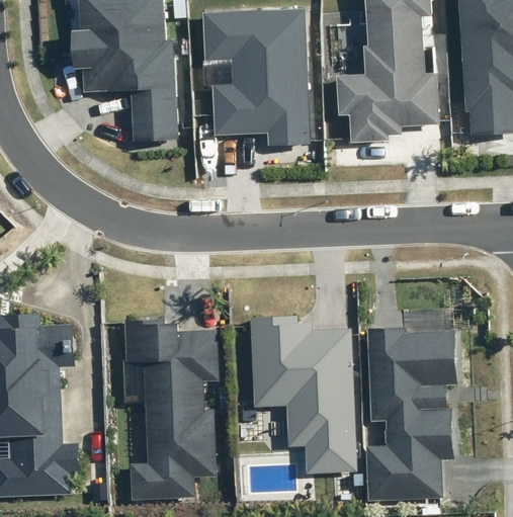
[(163,0),(77,0),(79,31),(73,32),(74,71),(81,71),(82,95),(131,92),(133,143),(177,141),(173,41),(165,42),(163,0)]
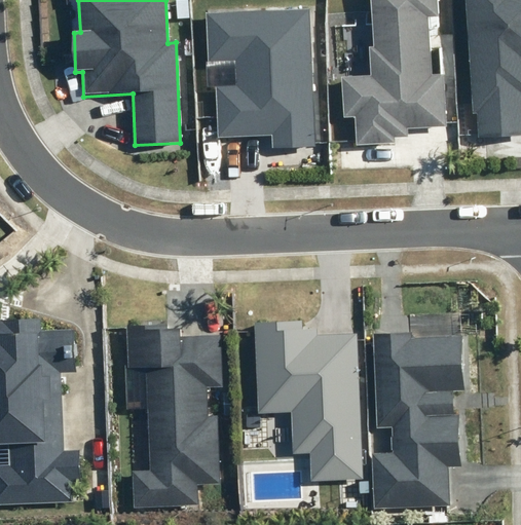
[(437,0),(370,0),(374,79),(342,80),(344,121),(356,120),(357,148),(395,146),(395,141),(408,141),(408,130),(445,129),(442,77),(432,77),(430,20),(439,19),(437,0)]
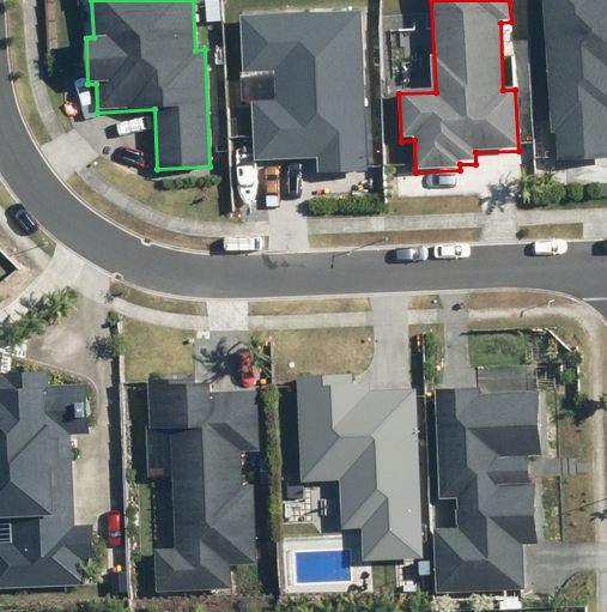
[(606,0),(545,0),(552,161),(606,157),(606,0)]
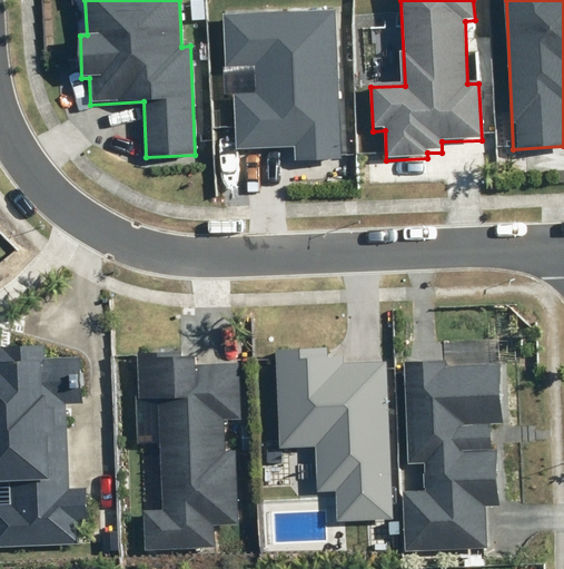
[(337,9),(220,13),(223,70),(254,69),(255,96),(233,97),(236,153),(293,150),(294,164),(344,162),(337,9)]
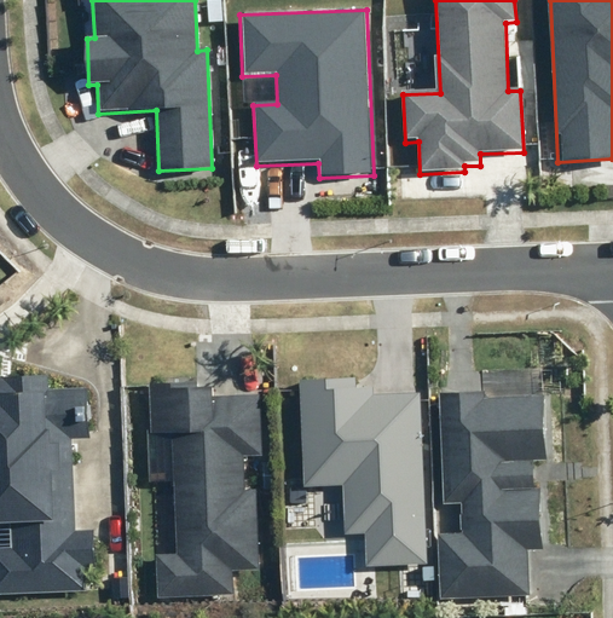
[(0,594),(85,591),(84,566),(93,566),(92,530),(74,531),(70,439),(88,438),(86,388),(47,390),(46,375),(0,376),(0,521),(9,521),(10,548),(0,548),(0,594)]
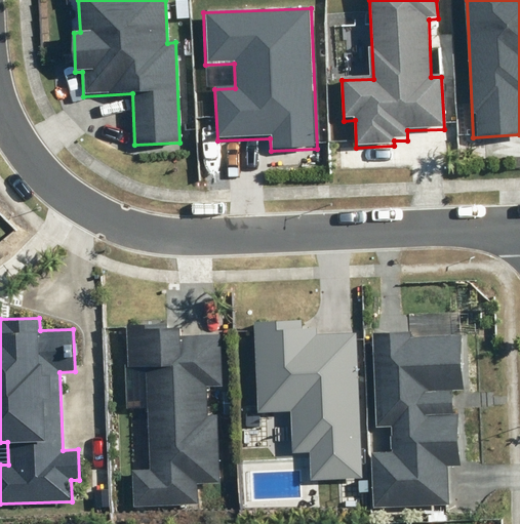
[(309,481),(360,479),(356,332),(314,333),(314,328),(300,328),(300,320),(253,321),(256,412),(289,411),(291,453),(308,452),(309,481)]
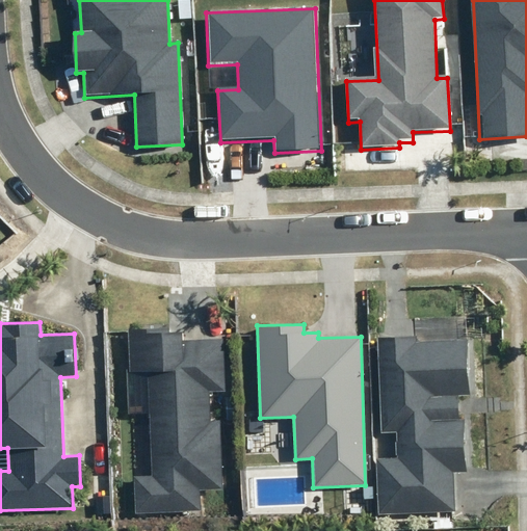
[(133,478),(134,513),(200,511),(200,490),(224,489),(221,421),(210,421),(209,391),(224,391),(222,339),(182,341),(182,328),(128,330),(129,372),(147,372),(151,477),(133,478)]
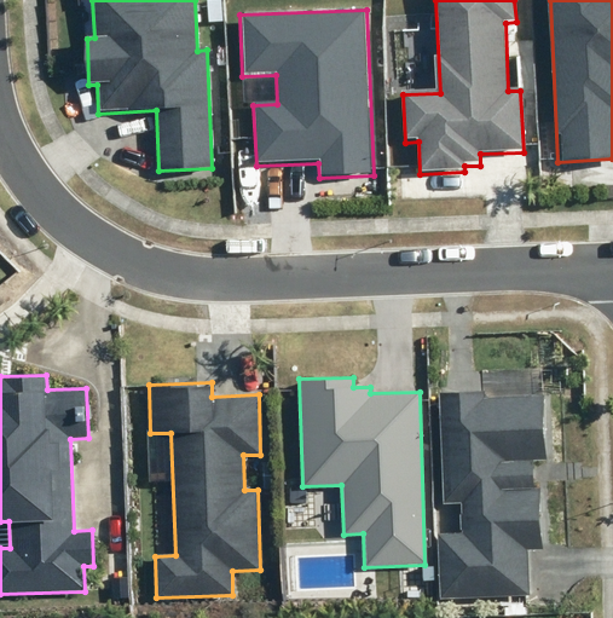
[(435,535),(438,599),(527,596),(526,550),(539,550),(538,489),(532,489),(531,458),(543,458),(541,396),(483,398),(481,391),(438,392),(441,504),(458,503),(460,533),(435,535)]
